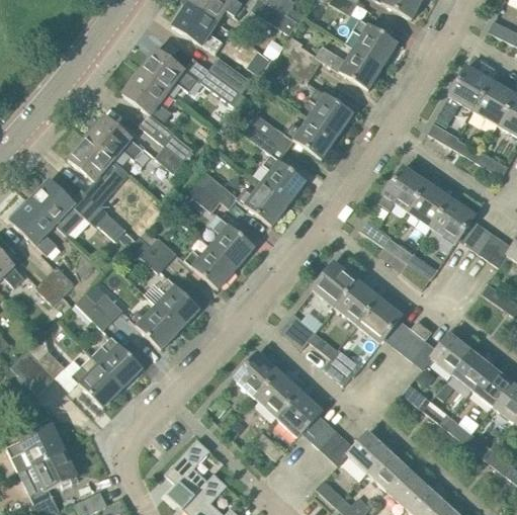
[(246,8),(234,0),(190,0),(188,3),(218,22),(226,10),(239,19),(246,8)]
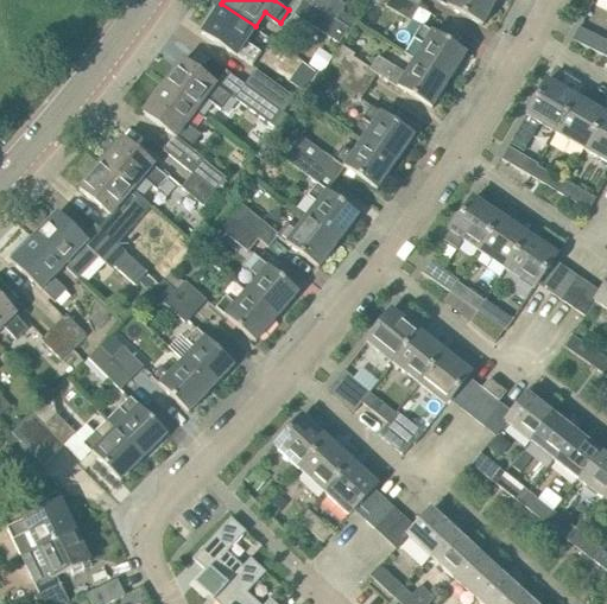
[(337,18),(314,2),(313,2),(309,0),(302,0),(295,12),(341,40),(351,25),(337,18)]
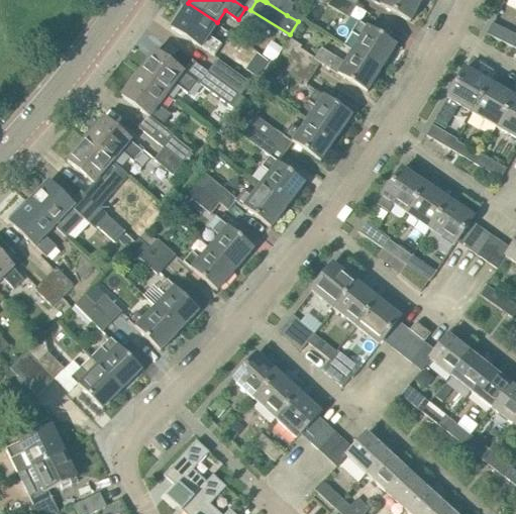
[(287,15),(295,2),(291,0),(268,0),(267,2),(287,15)]
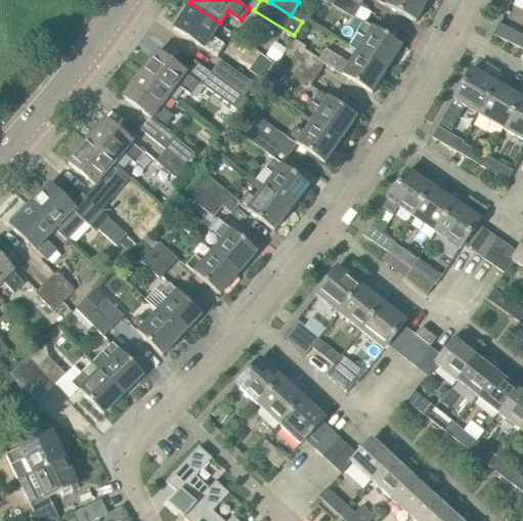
[(335,0),(333,4),(354,16),(361,4),(354,0),(335,0)]
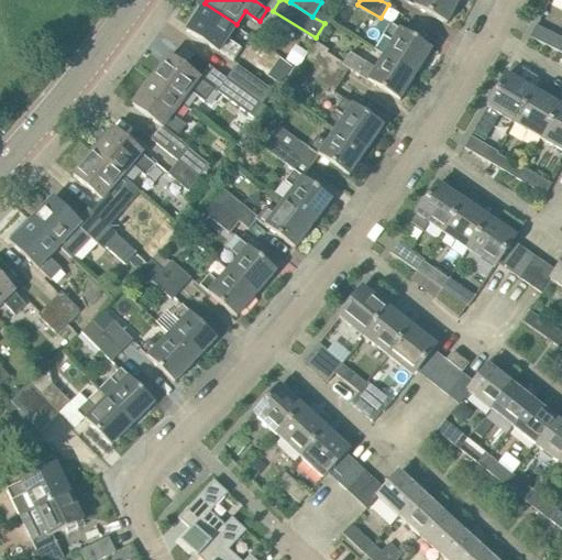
[(448,22),(459,0),(408,0),(448,22)]
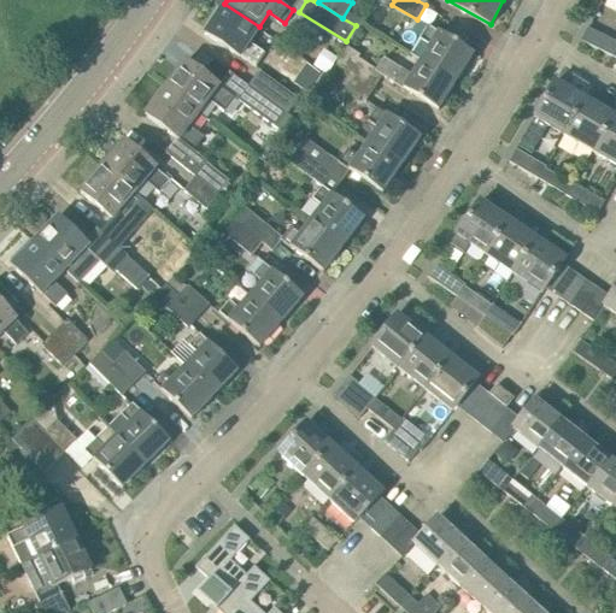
[(251,40),(259,27),(224,4),(206,31),(256,64),(265,51),(251,40)]
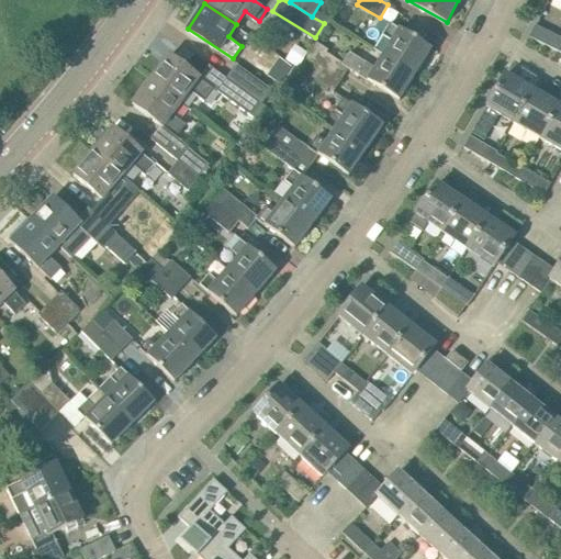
[(392,21),(376,46),(385,54),(416,73),(433,46),(392,21)]
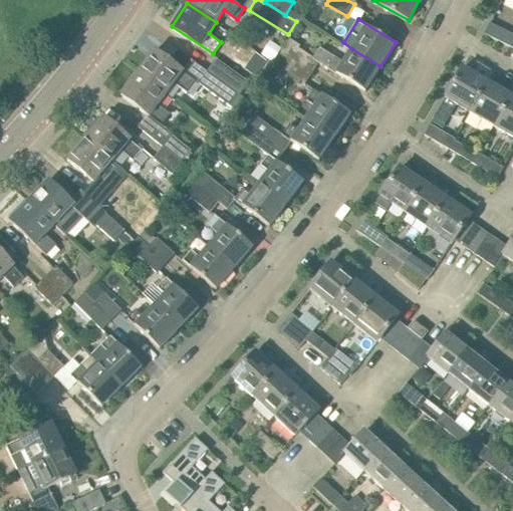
[(512,32),(491,22),(490,21),(485,32),(512,45),(512,32)]
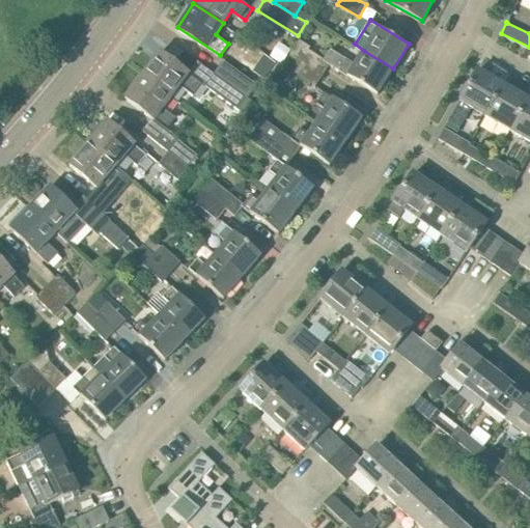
[(364,51),(356,63),(330,48),(324,58),(309,48),(311,46),(300,38),(289,54),(302,61),(323,75),(330,63),(350,75),(378,93),(393,68),(364,51)]
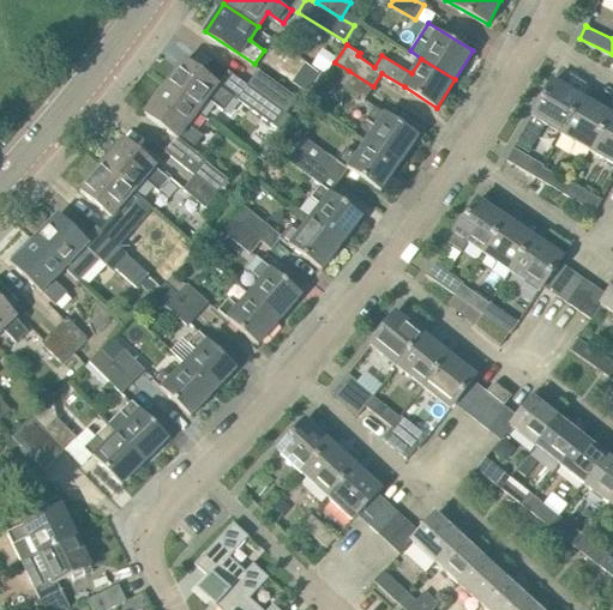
[(324,46),(312,62),(328,72),(338,55),(324,46)]
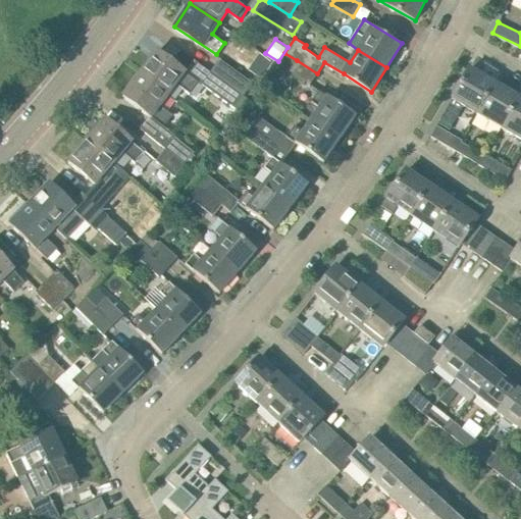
[(158,50),(141,72),(169,94),(177,83),(190,92),(198,81),(202,83),(211,70),(195,58),(186,70),(158,50)]
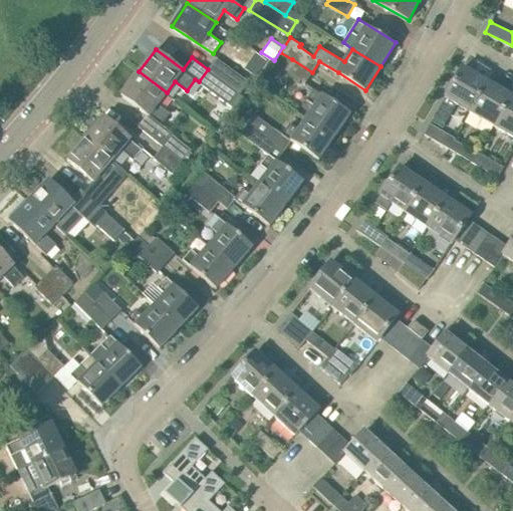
[(241,93),(249,80),(216,57),(208,69),(241,93)]
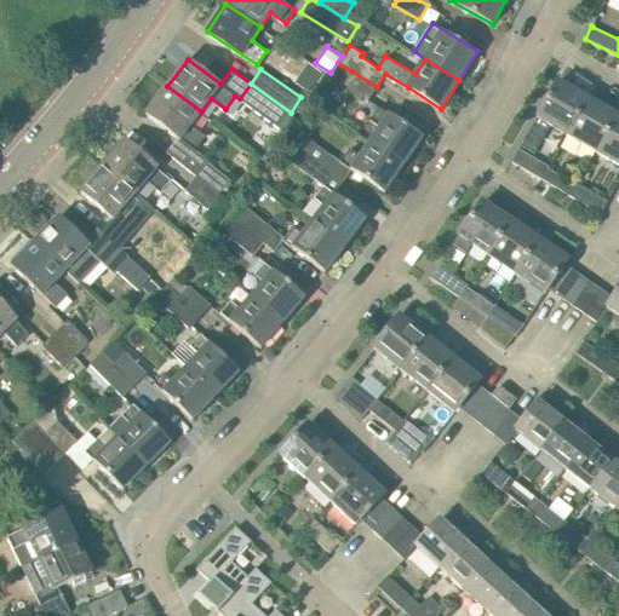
[(370,99),(377,87),(353,72),(344,84),(370,99)]
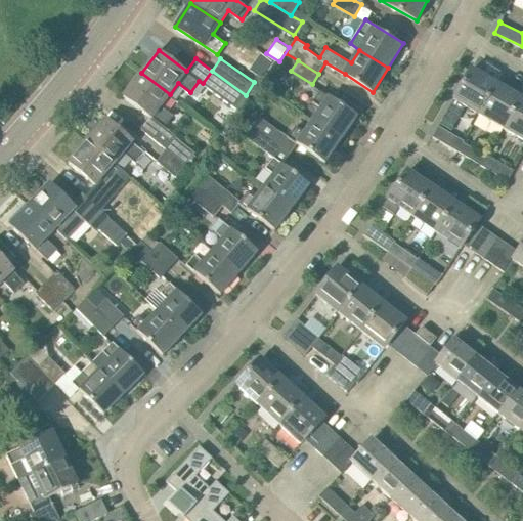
[(480,113),(498,82),(497,82),(496,83),(485,76),(485,75),(473,68),(454,98),(480,113)]
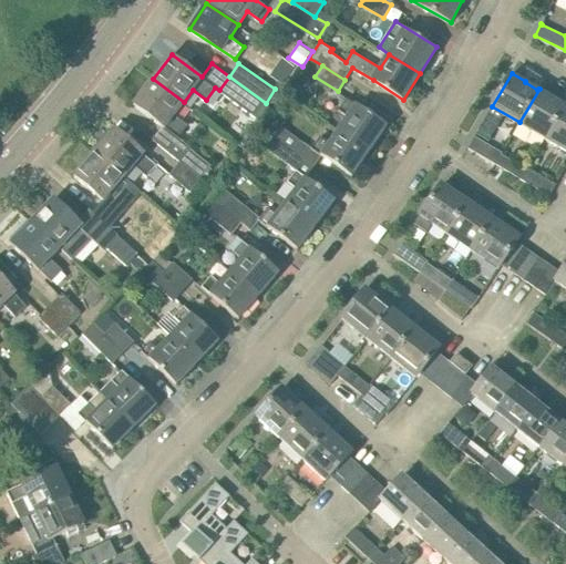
[(257,116),(266,103),(229,77),(219,90),(257,116)]
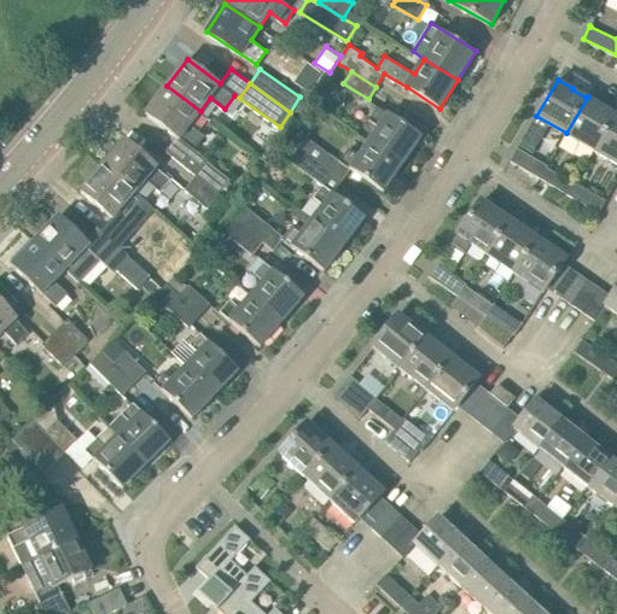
[(191,124),(201,111),(167,86),(146,112),(195,148),(205,134),(191,124)]
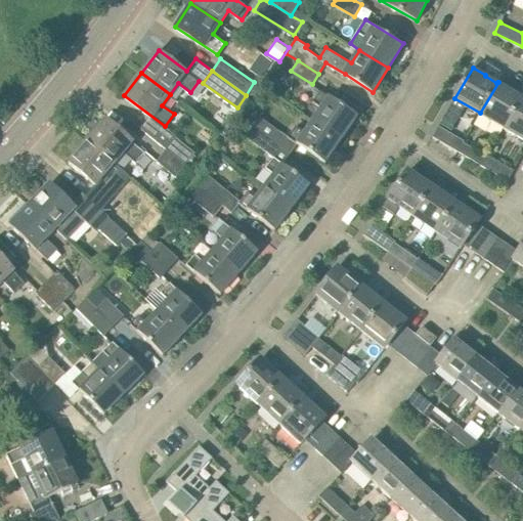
[(504,127),(522,96),(521,97),(510,90),(510,89),(498,82),(480,113),(504,127)]
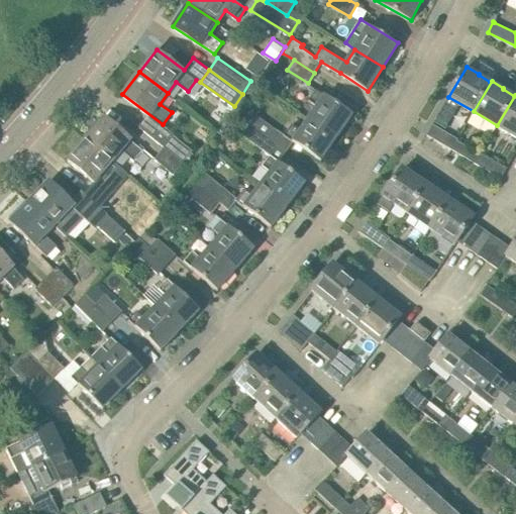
[(337,136),(353,113),(316,88),(309,99),(317,104),(309,117),(337,136)]
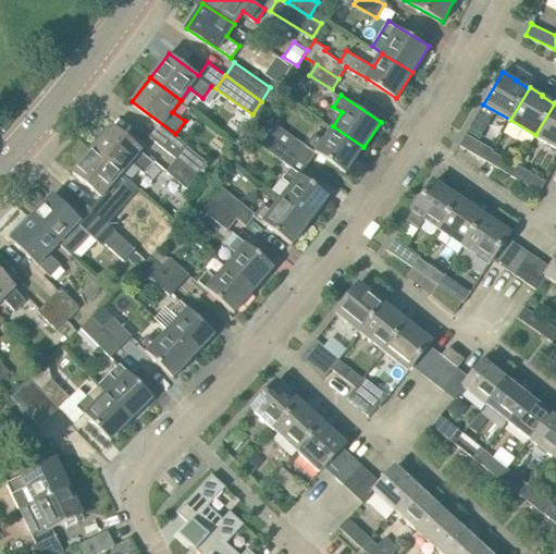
[(555,102),(535,135),(555,146),(555,102)]
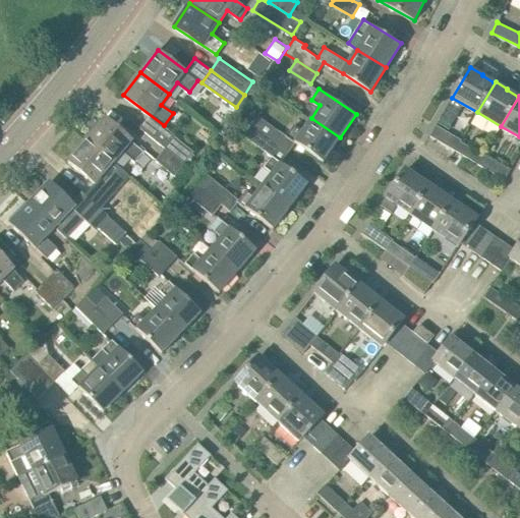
[(294,124),(287,135),(279,129),(278,129),(258,115),(251,124),(271,139),(287,151),(287,152),(288,153),(295,142),(324,161),(340,137),(311,118),(303,130),(294,124)]
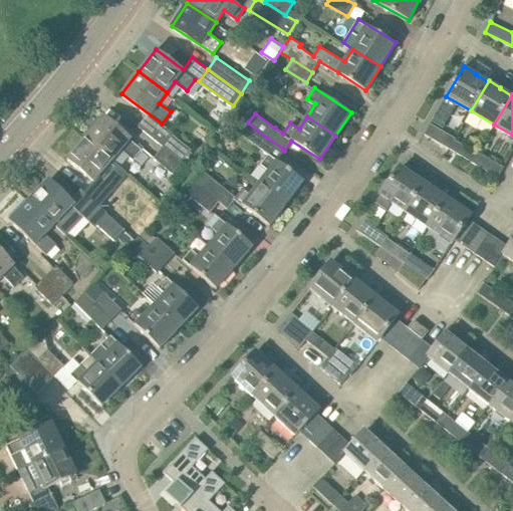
[(86,137),(112,160),(121,149),(134,158),(143,147),(104,115),(86,137)]
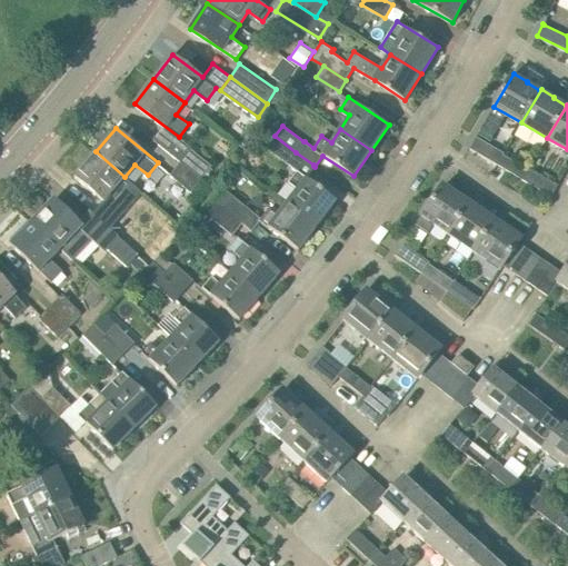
[(296,152),(275,136),(275,137),(266,148),(297,169),(306,176),(314,166),(314,165),(296,152)]
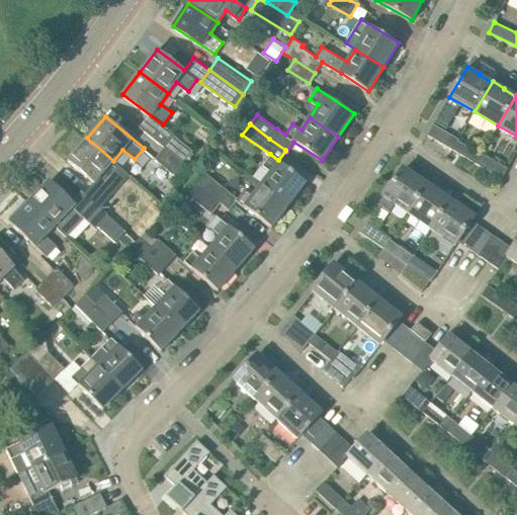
[(458,138),(434,123),(428,134),(452,148),(458,138)]
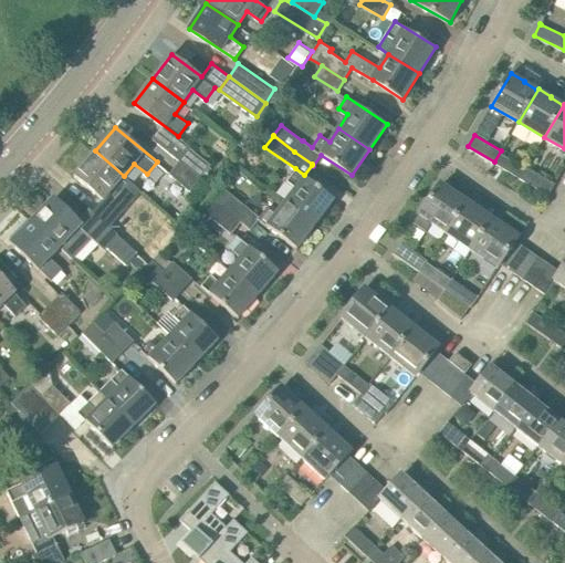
[(209,165),(211,163),(190,147),(180,159),(201,176),(205,178),(212,167),(209,165)]
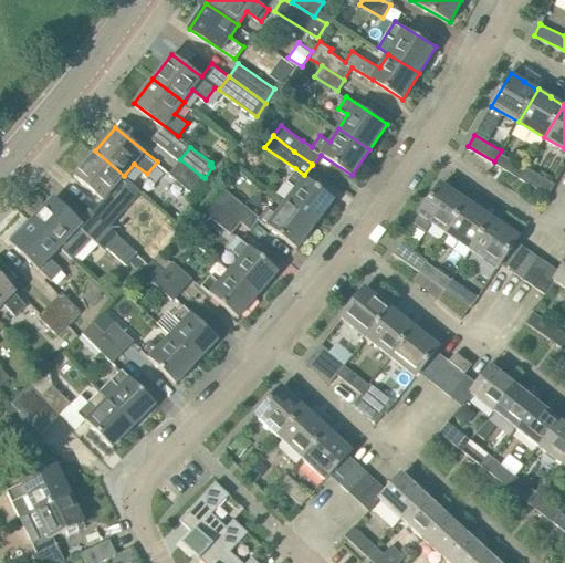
[(114,187),(124,176),(95,150),(75,174),(117,210),(127,198),(114,187)]
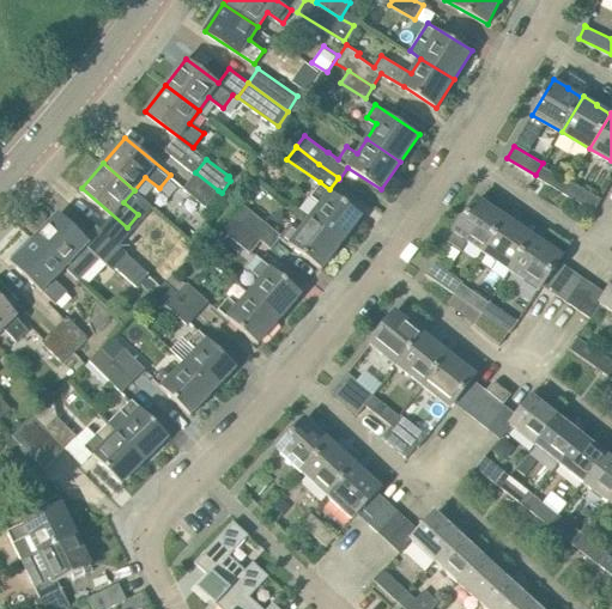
[(564,192),(570,182),(543,165),(544,163),(543,163),(535,175),(564,192)]
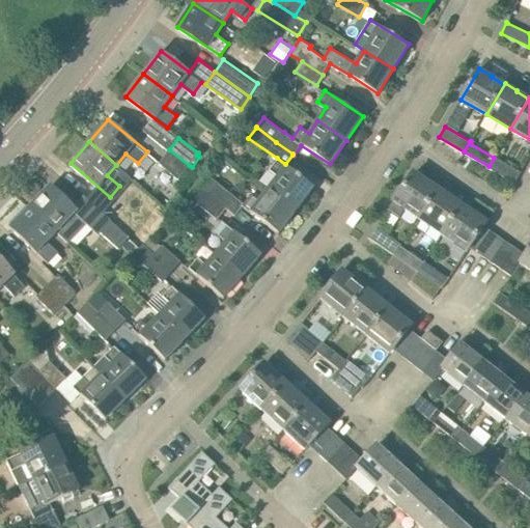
[(178,178),(189,165),(169,149),(159,162),(178,178)]
